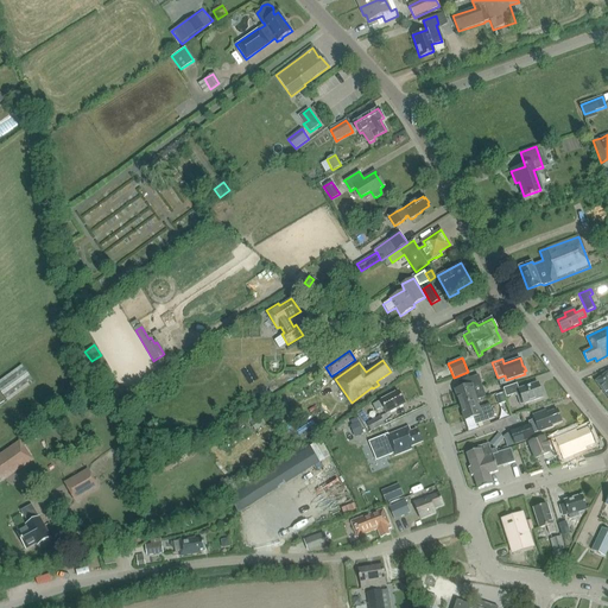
[(20,365),(0,380),(0,390),(8,400),(33,382),(20,365)]
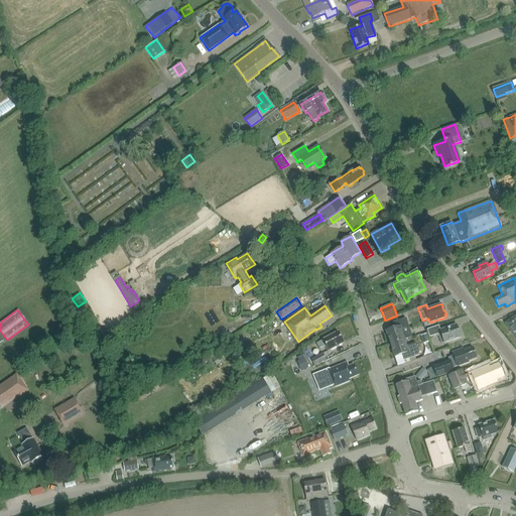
[(515,315),(506,324),(515,337),(515,315)]
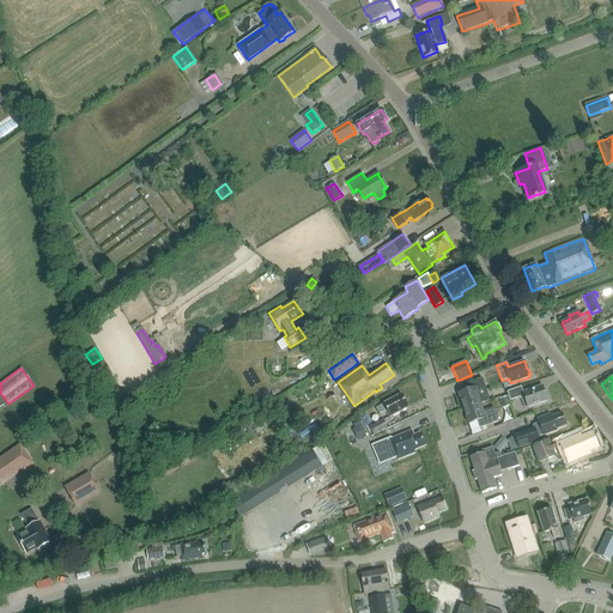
[(483,378),(479,380),(466,384),(468,390),(460,393),(465,408),(481,404),(490,401),(483,378)]
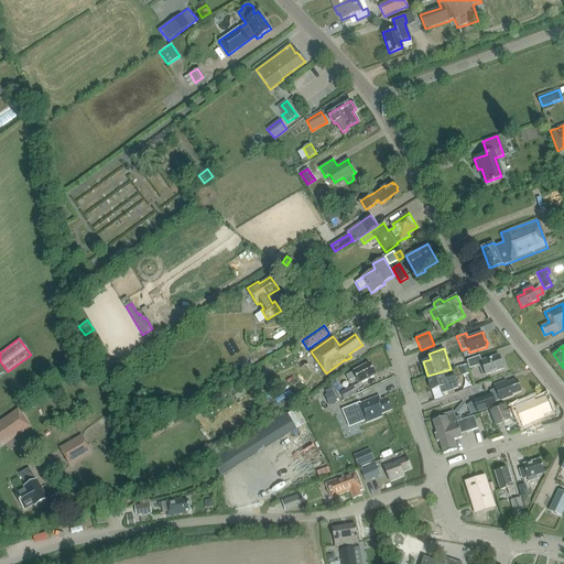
[(481,361),(479,356),(467,360),(469,368),(479,365),(484,375),(503,368),(499,356),(481,361)]
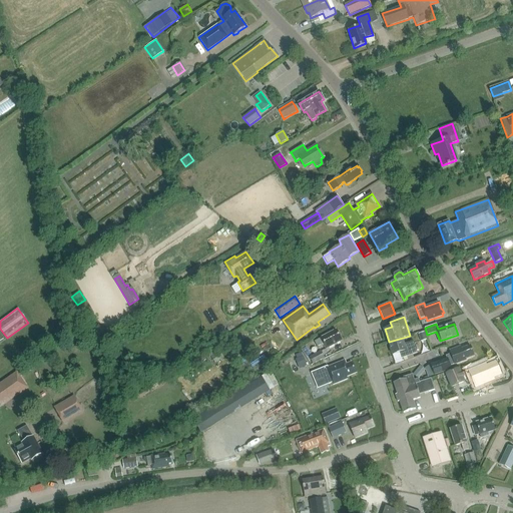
[(342,341),(337,330),(315,341),(318,347),(325,343),(327,349),(342,341)]
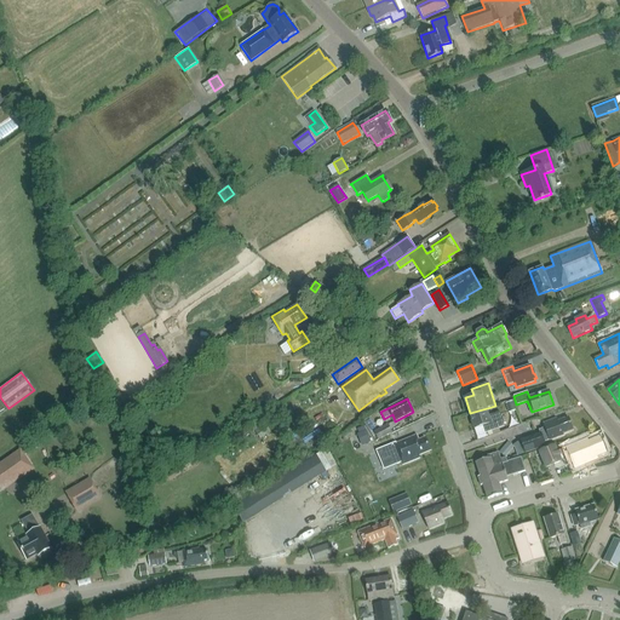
[(509,413),(516,411),(512,401),(505,403),(509,413)]
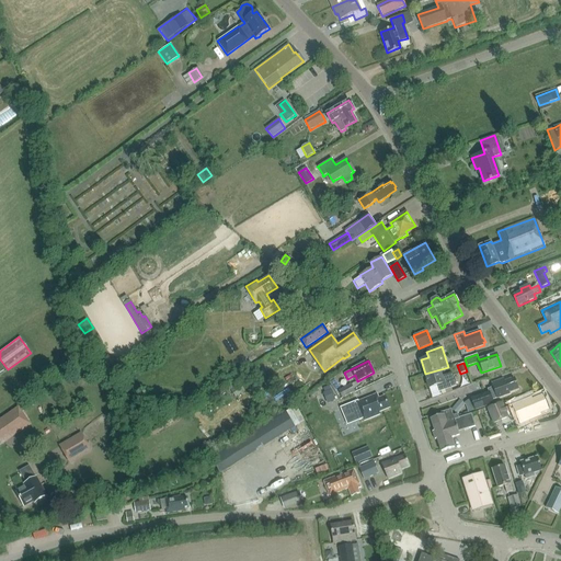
[(443,376),(441,369),(425,374),(430,388),(437,385),(439,391),(456,386),(451,374),(443,376)]
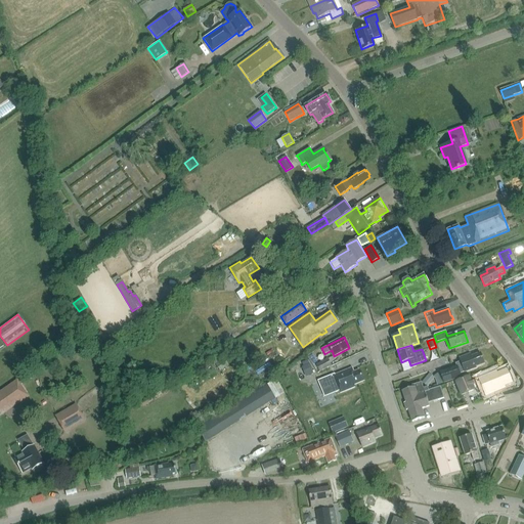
[(455,364),(456,366),(440,373),(444,384),(461,377),(460,374),(476,367),(476,366),(484,363),(480,352),(468,357),(467,354),(460,358),(462,363),(456,364),(455,364)]
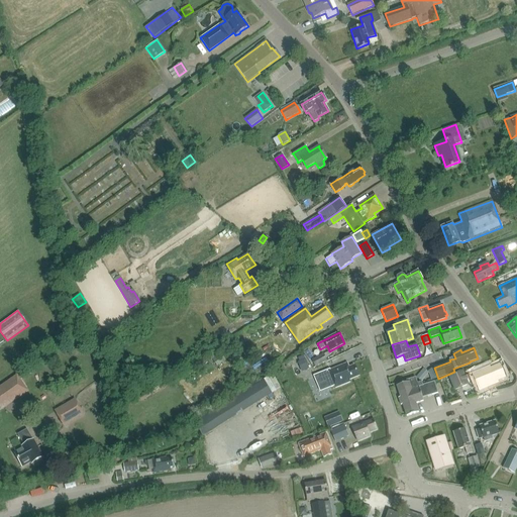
[(323,354),(312,359),(315,366),(326,360),(323,354)]
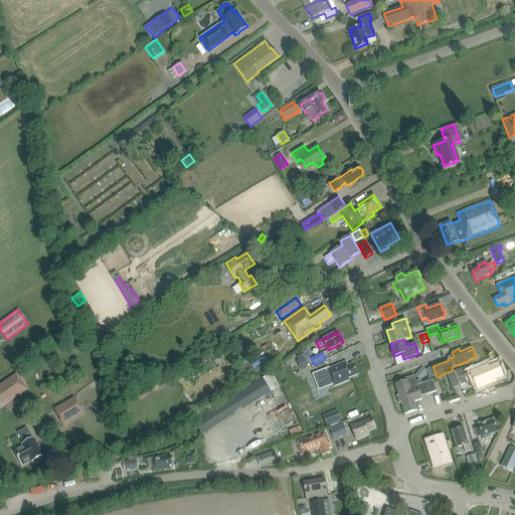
[(304,357),(304,358),(300,359),(300,360),(303,369),(308,367),(304,357)]
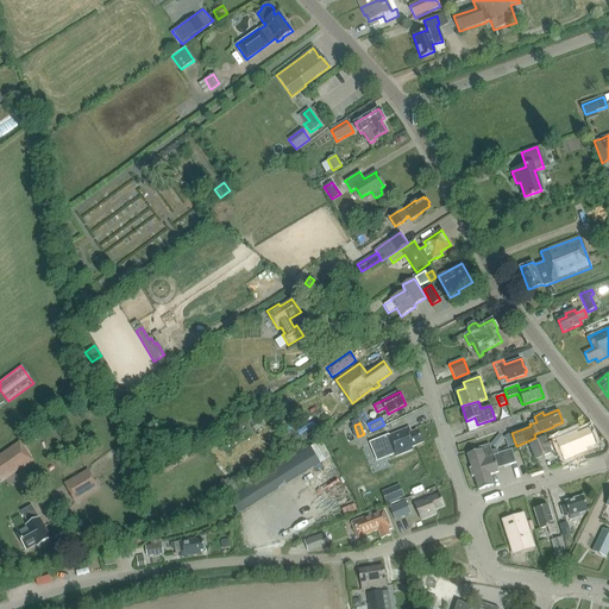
[(389,437),(372,444),(376,452),(385,449),(389,456),(395,454),(396,457),(412,450),(410,447),(422,443),(418,431),(412,433),(409,428),(389,437)]
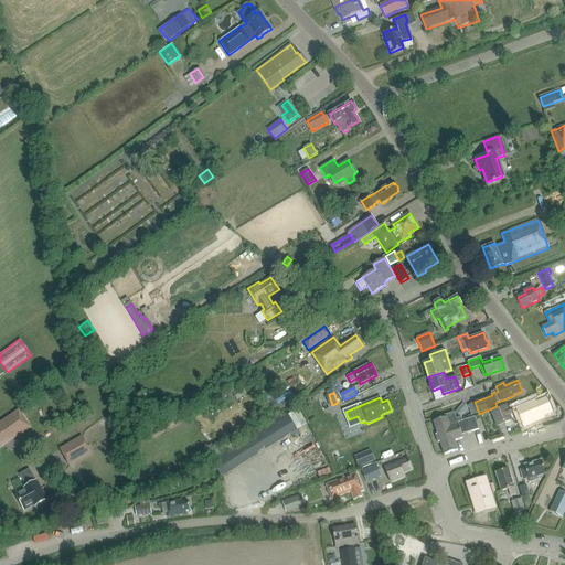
[(508,411),(505,405),(492,411),(498,425),(511,419),(511,418),(520,415),(523,426),(545,418),(544,415),(552,412),(546,398),(536,403),(535,401),(516,407),(516,408),(508,411)]
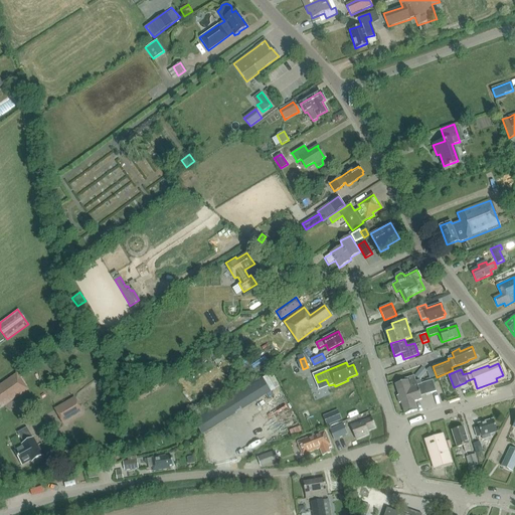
[(415,376),(420,380),(423,375),(418,371),(415,376)]
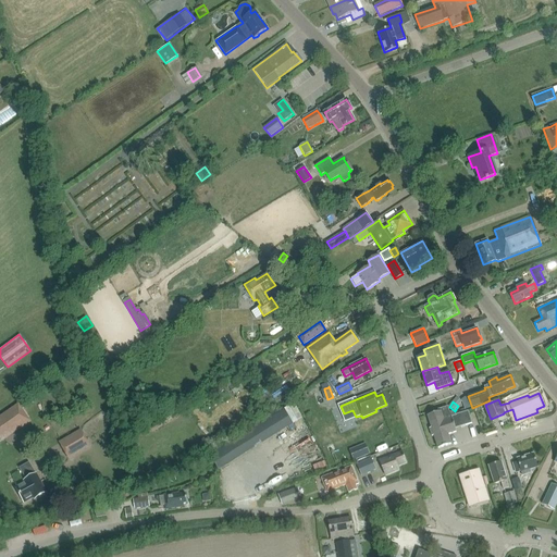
[(19,406),(0,418),(0,442),(29,421),(19,406)]
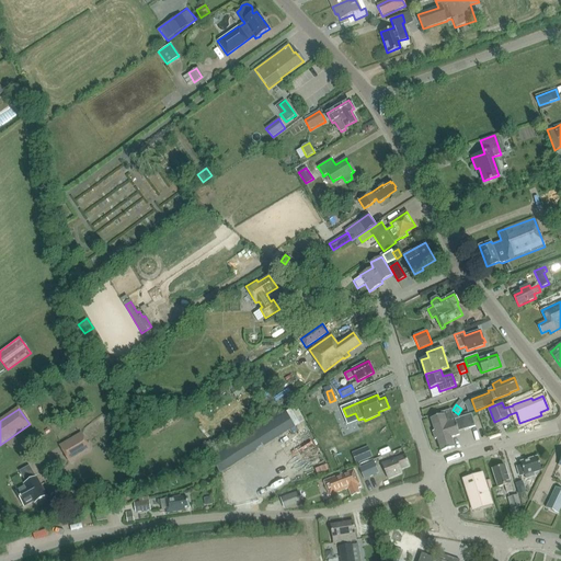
[(442,451),(455,447),(451,437),(459,434),(459,432),(476,426),(471,413),(459,418),(458,414),(454,415),(451,409),(442,412),(442,414),(431,418),(435,431),(433,431),(435,439),(437,438),(442,451)]
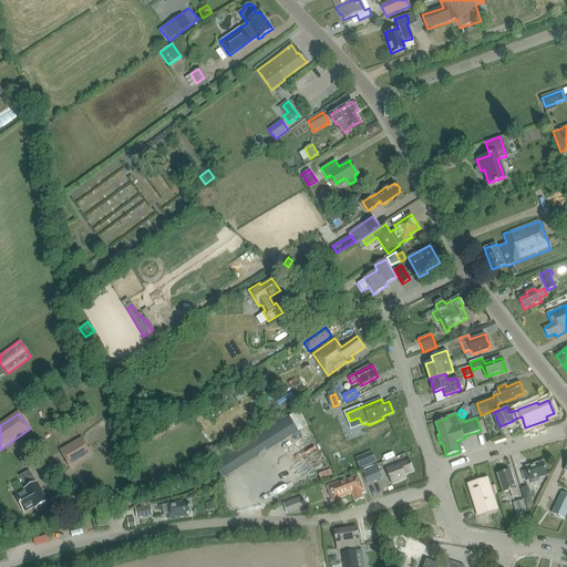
[(298,431),(288,415),(269,426),(279,443),(298,431)]
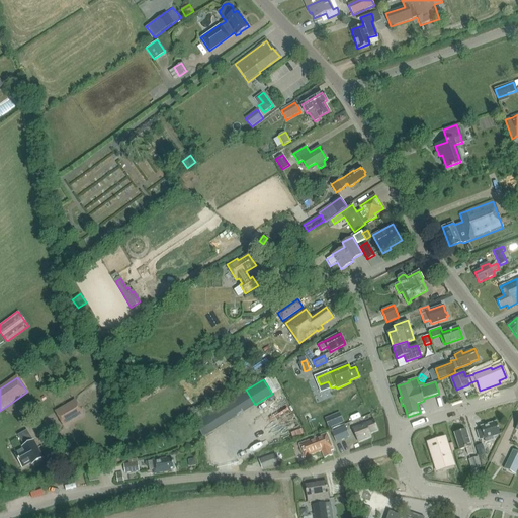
[(56,412),(64,426),(83,415),(75,401),(56,412)]
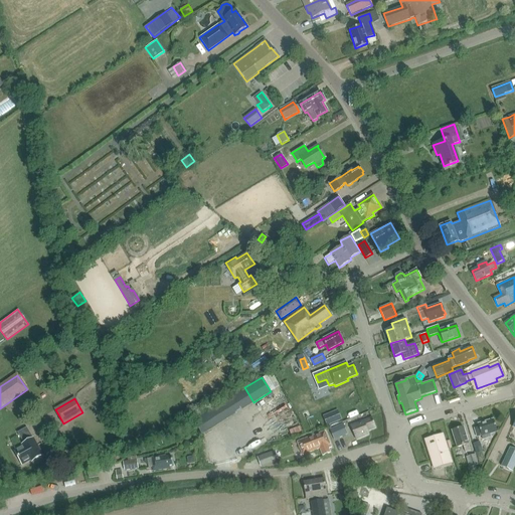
[(327,425),(341,419),(339,413),(331,416),(330,413),(324,416),(327,425)]
